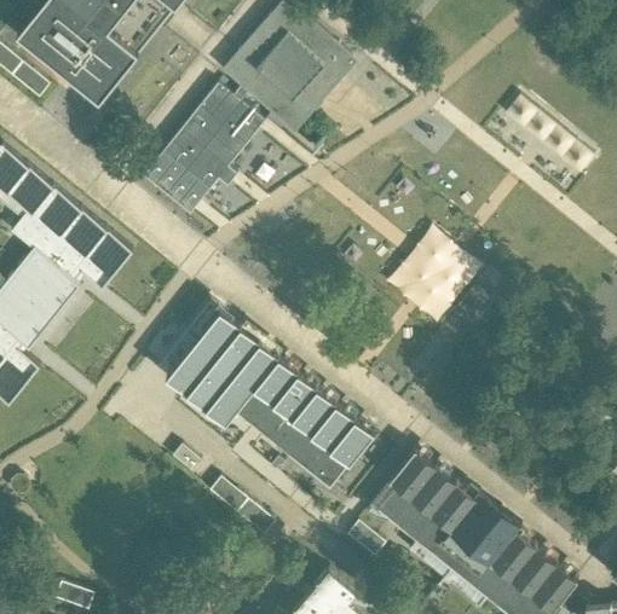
[(42,0),(16,35),(98,102),(159,25),(151,19),(159,11),(167,1),(174,7),(179,0),(42,0)]
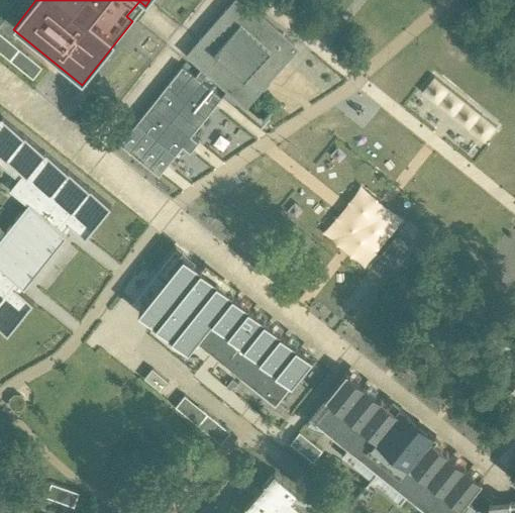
[(253,11),(243,2),(242,1),(240,1),(239,1),(237,1),(236,2),(235,3),(226,13),(225,12),(225,13),(225,14),(200,41),(199,42),(190,54),(190,55),(189,56),(189,58),(189,59),(190,60),(191,61),(201,70),(206,75),(229,96),(229,97),(230,97),(241,106),(258,88),(264,94),(271,87),(264,80),(267,77),(272,81),(284,67),(285,67),(286,67),(285,66),(294,56),(295,55),(295,54),(296,53),(296,52),(295,50),(295,48),(294,47),(284,38),(284,37),(283,36),(283,37),(254,12),(255,11),(254,11),(253,11)]
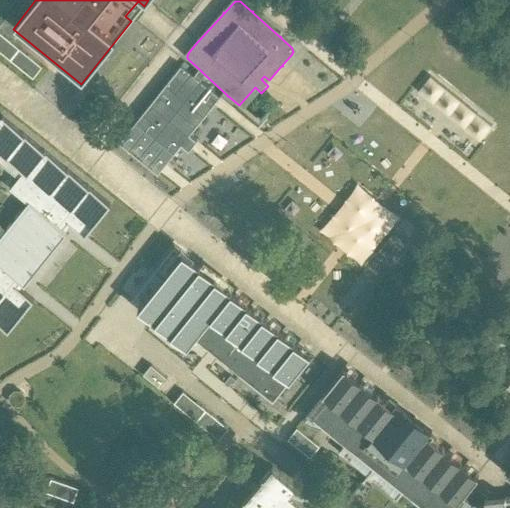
[(40,69),(0,37),(0,55),(31,80),(40,69)]
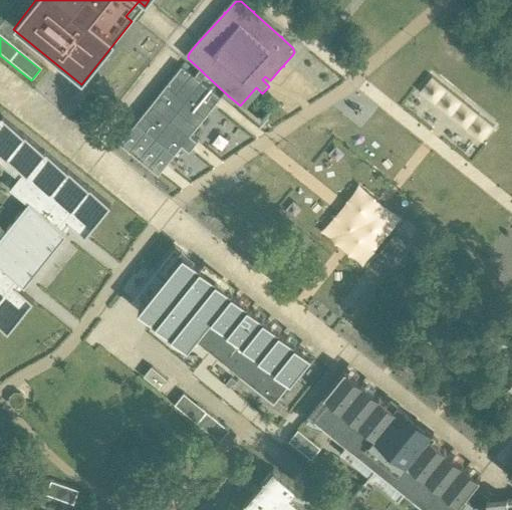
[(181,67),(118,146),(158,177),(180,149),(186,154),(195,143),(189,138),(220,98),(199,81),(205,74),(200,69),(193,77),(181,67)]
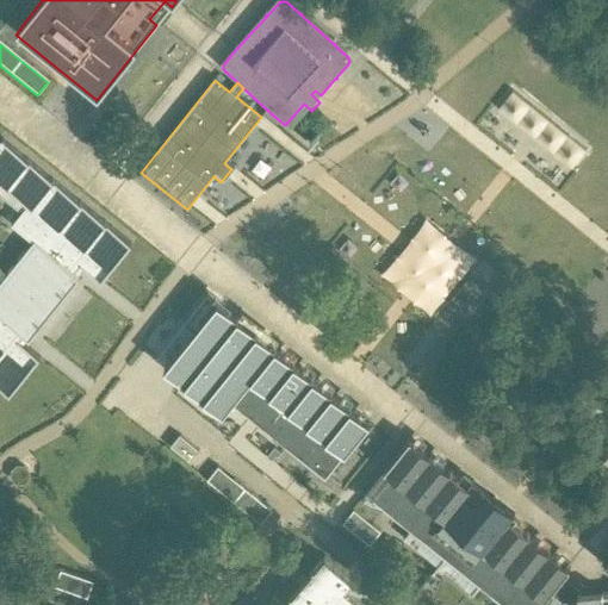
[(0,391),(7,398),(38,360),(22,347),(18,343),(24,336),(28,340),(78,279),(73,275),(79,267),(84,270),(99,284),(130,247),(0,142),(0,186),(26,206),(20,213),(10,226),(31,244),(0,282),(0,391)]
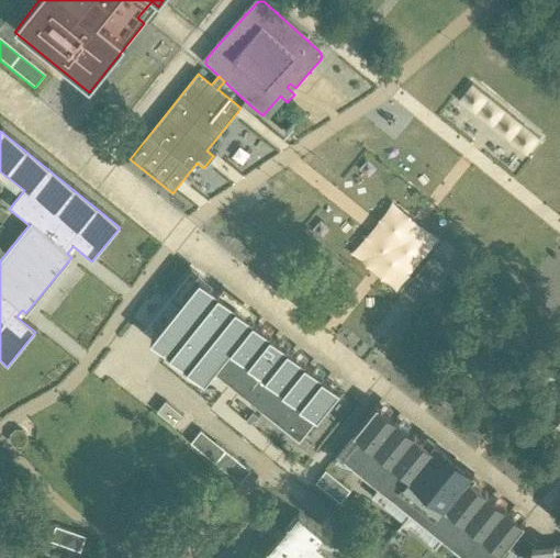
[(233,307),(232,309),(226,313),(222,310),(213,302),(219,296),(189,271),(167,299),(176,308),(149,341),(203,384),(212,375),(298,444),(339,392),(233,307)]
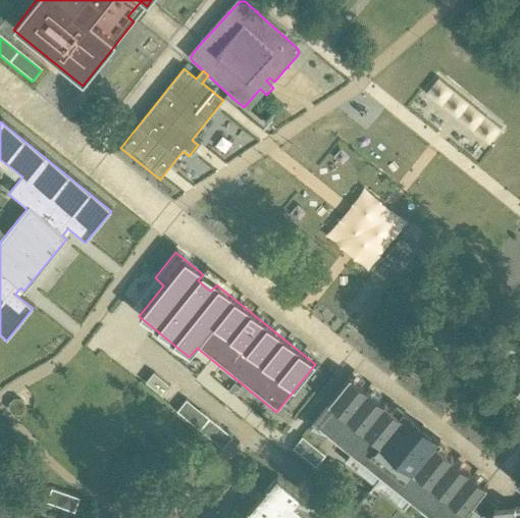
[(145,384),(161,398),(169,389),(152,375),(145,384)]
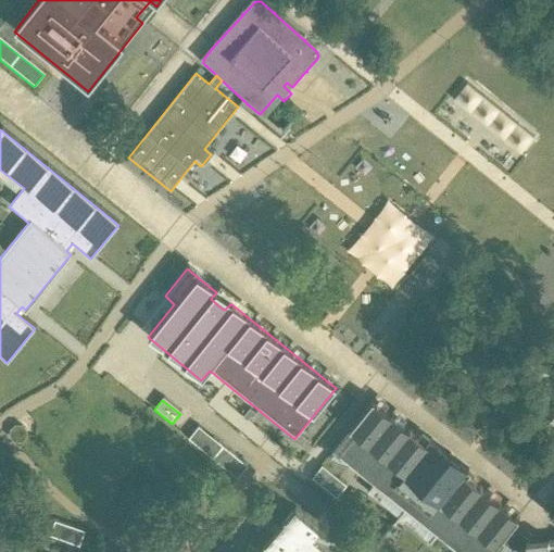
[(490,551),(517,519),(483,493),(445,462),(449,458),(448,456),(443,461),(372,402),(327,458),(328,459),(331,454),(372,487),(365,493),(367,494),(373,488),(402,512),(391,525),(393,526),(404,513),(433,537),(428,543),(429,544),(435,538),(452,551),(490,551)]
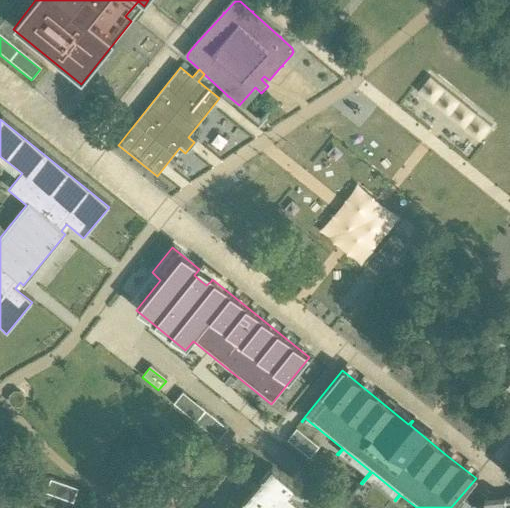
[(229,378),(223,386),(227,389),(230,385),(232,386),(235,383),(229,378)]
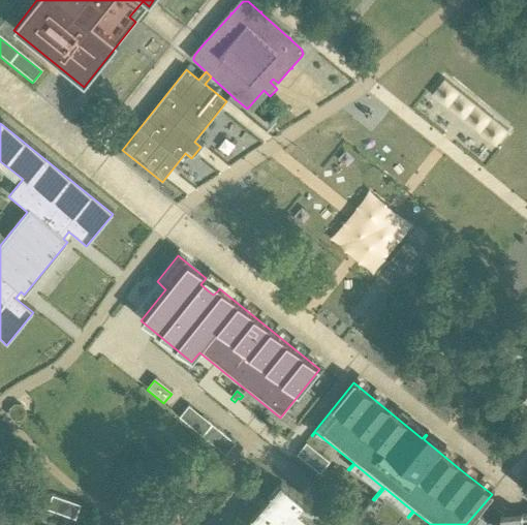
[(178,420),(225,457),(235,445),(187,407),(178,420)]
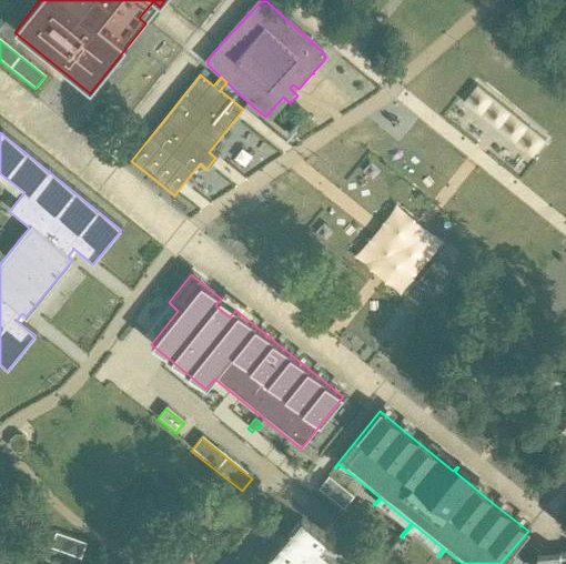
[(342,490),(332,502),(343,511),(353,499),(342,490)]
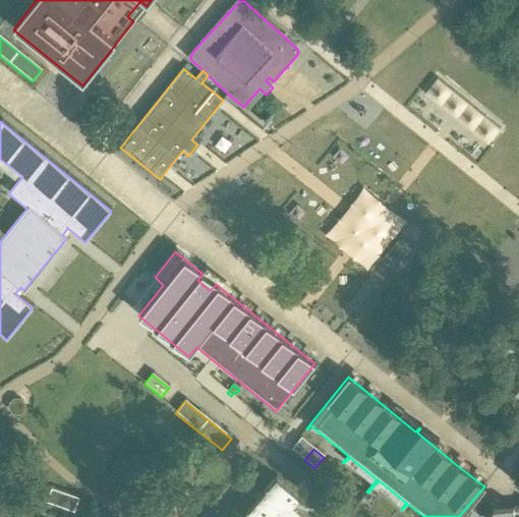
[(276,478),(257,499),(242,516),(230,516),(305,516),(292,505),(298,498),(276,478)]
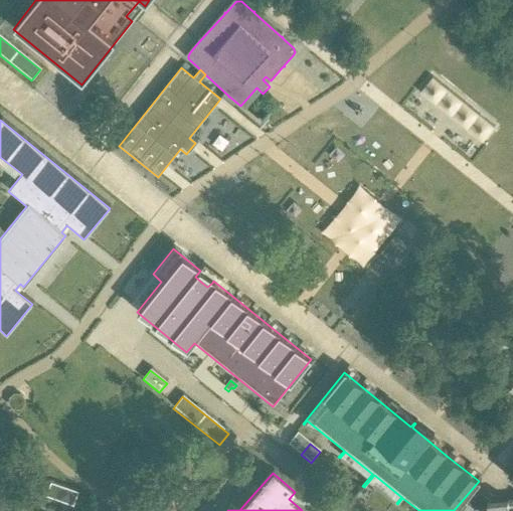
[(75,493),(65,490),(61,504),(70,507),(75,493)]
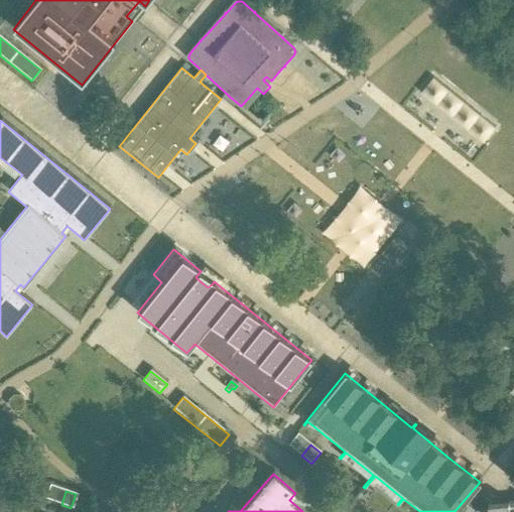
[(487,505),(487,511),(509,511),(508,503),(487,505)]
